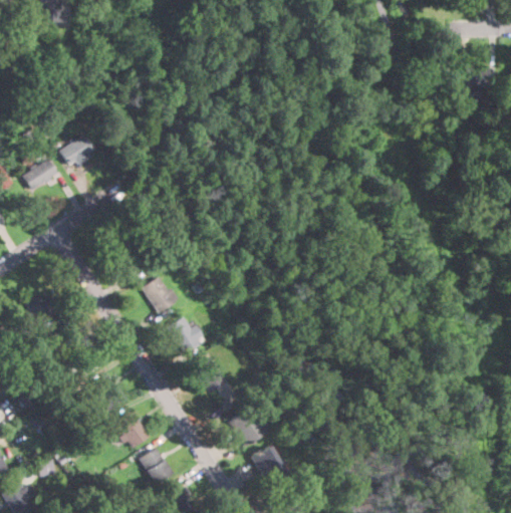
[(60,0),(61,22),(42,22),(41,0),(60,0)]
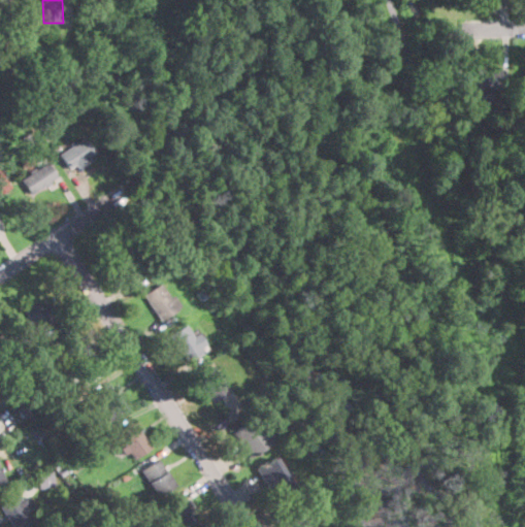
[(504,88),(505,95),(493,95),(492,89),(487,89),(487,94),(479,94),(478,70),(504,69),(504,88)]
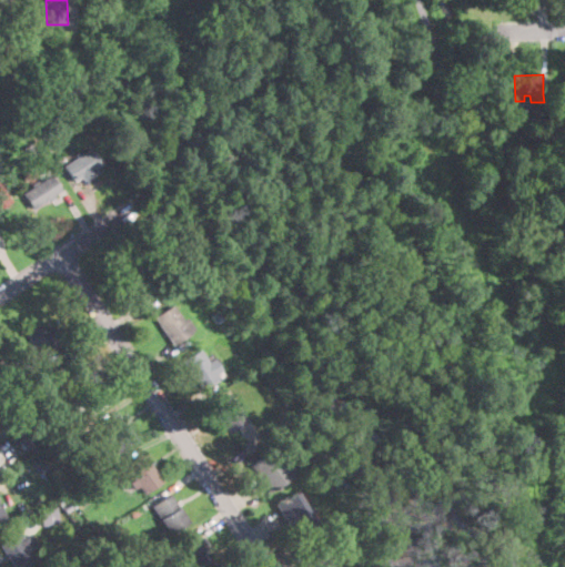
[(502,85),(502,104),(492,104),(493,85),(502,85)]
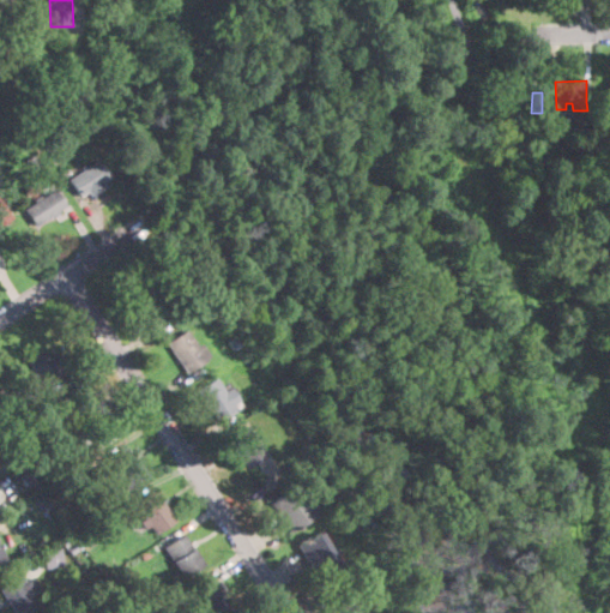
[(34,113),(28,119),(22,110),(28,106),(34,113)]
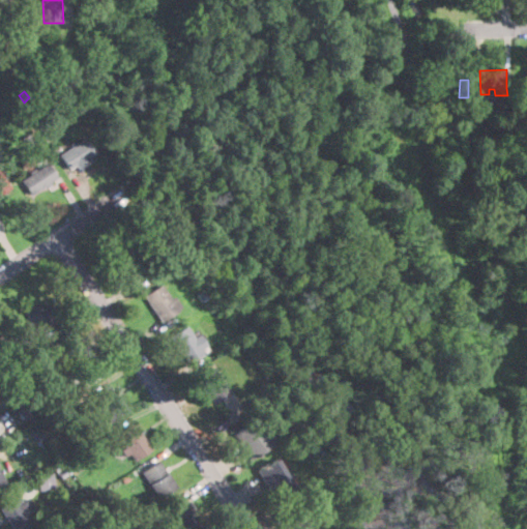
[(51,126),(44,131),(37,124),(46,119),(51,126)]
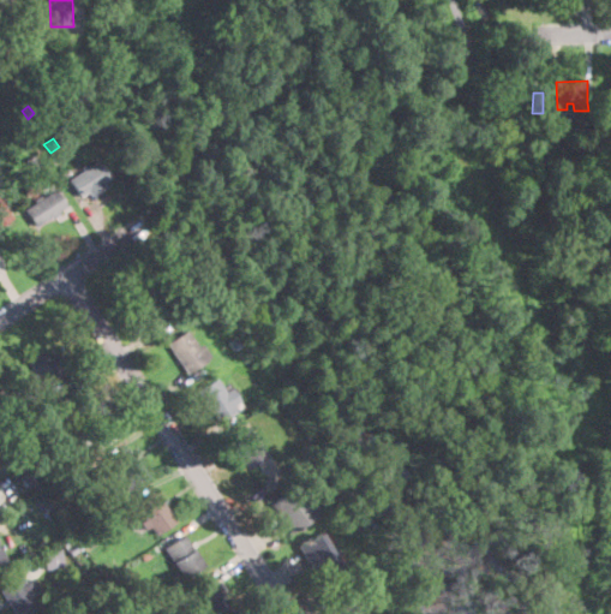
[(569,159),(556,161),(553,144),(565,142),(569,159)]
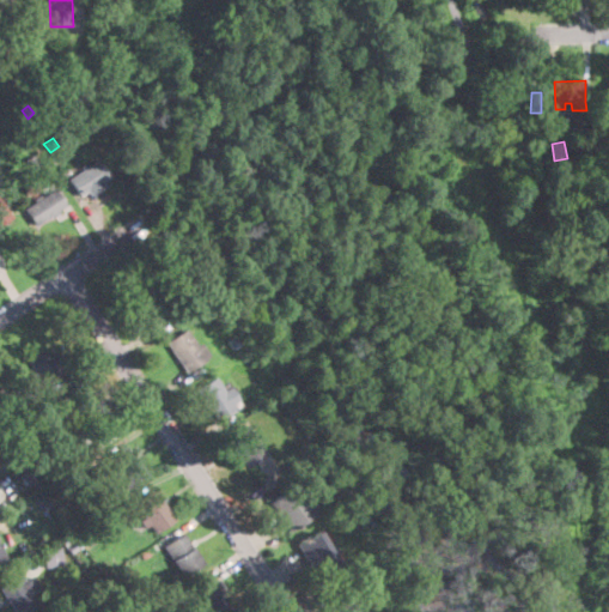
[(42,164),(31,170),(26,161),(37,156),(42,164)]
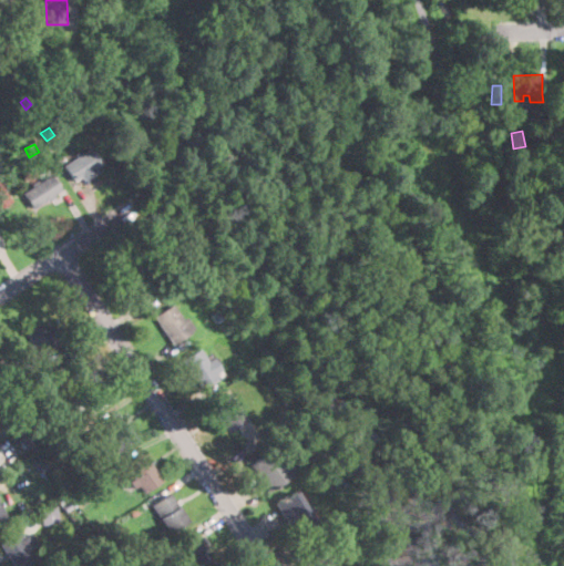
[(85,177),(77,183),(67,167),(94,148),(104,164),(85,177)]
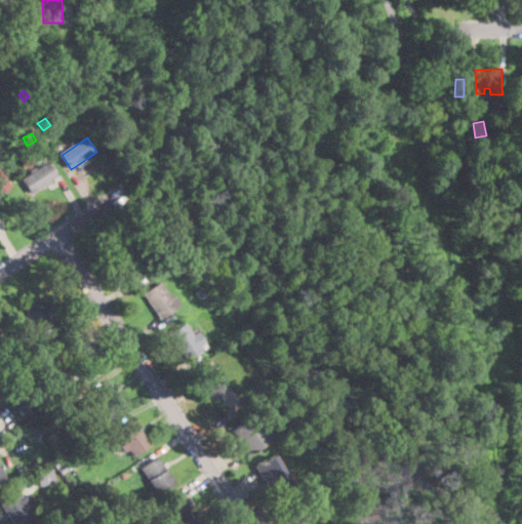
[(57,178),(33,194),(24,179),(49,163),(58,177),(57,178)]
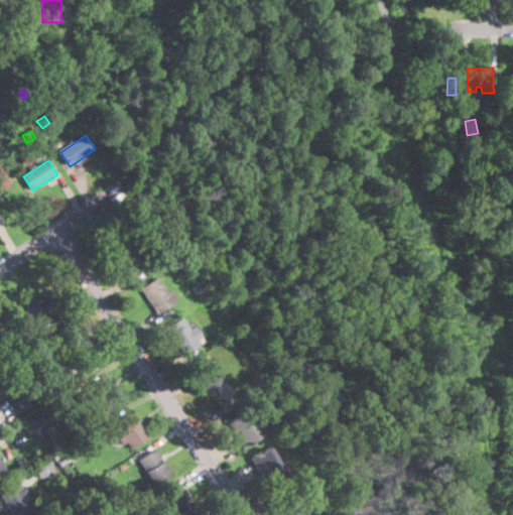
[(0,163),(13,183),(0,191),(0,163)]
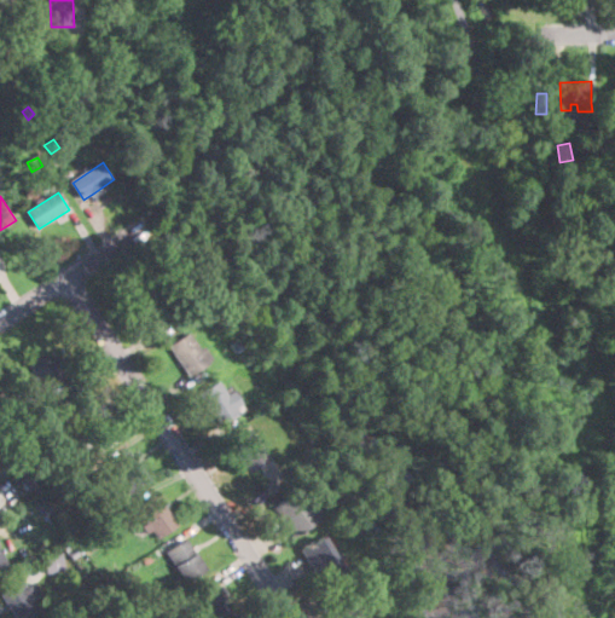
[(196,374),(190,377),(170,347),(191,334),(210,364),(196,374)]
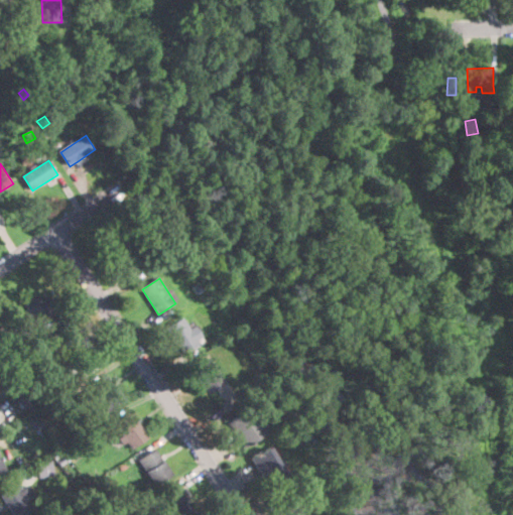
[(206,289),(201,293),(196,287),(202,282),(206,289)]
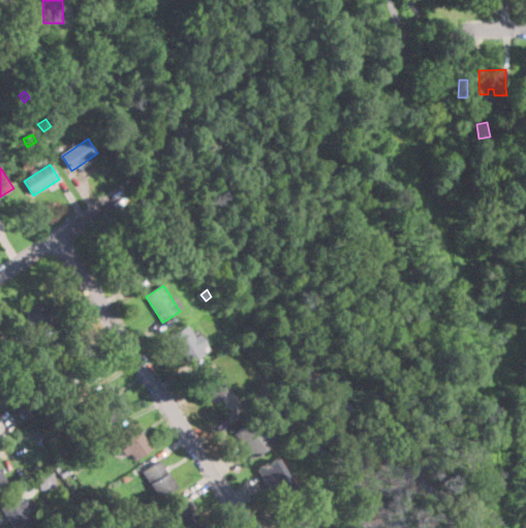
[(59,324),(28,327),(27,308),(57,306),(59,324)]
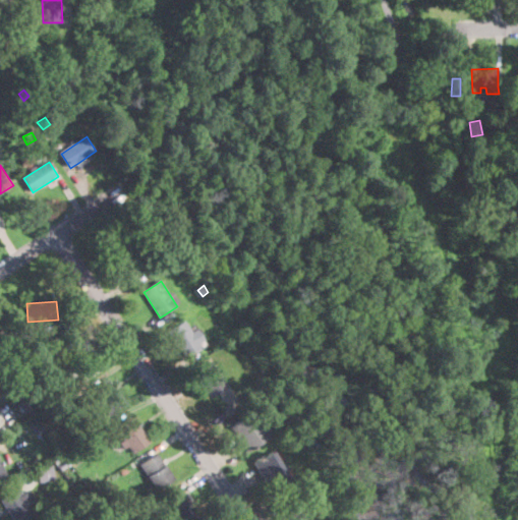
[(189,357),(186,359),(168,334),(185,321),(204,347),(189,357)]
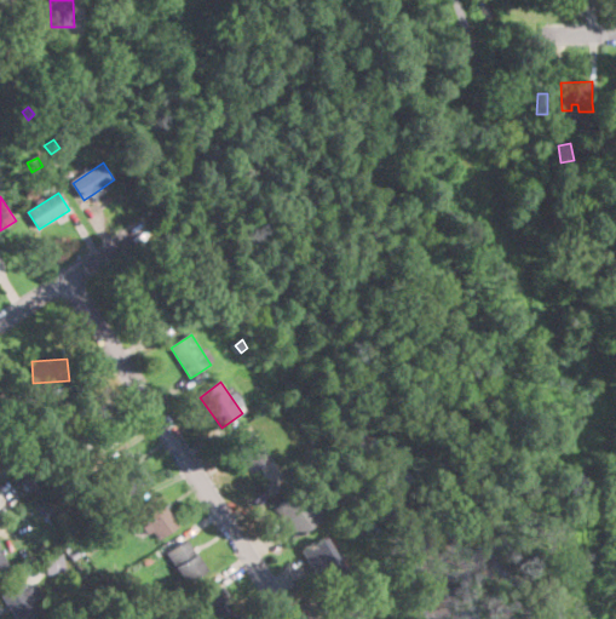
[(59,406),(44,414),(35,399),(51,389),(59,406)]
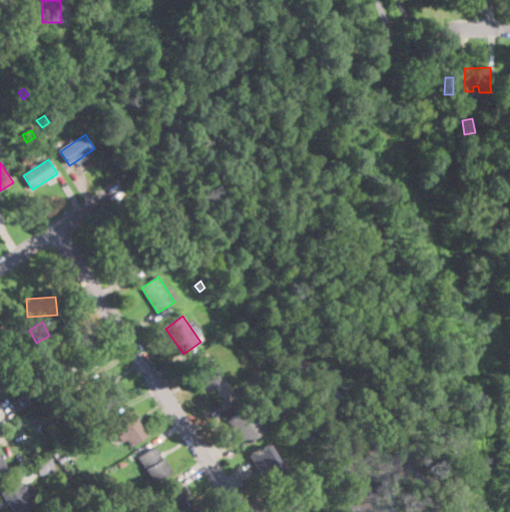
[(219,385),(208,393),(191,366),(207,355),(225,382),(219,385)]
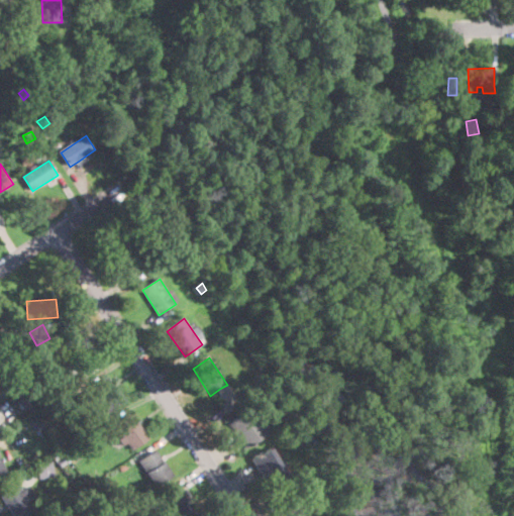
[(125,403),(109,414),(92,388),(95,386),(108,377),(125,403)]
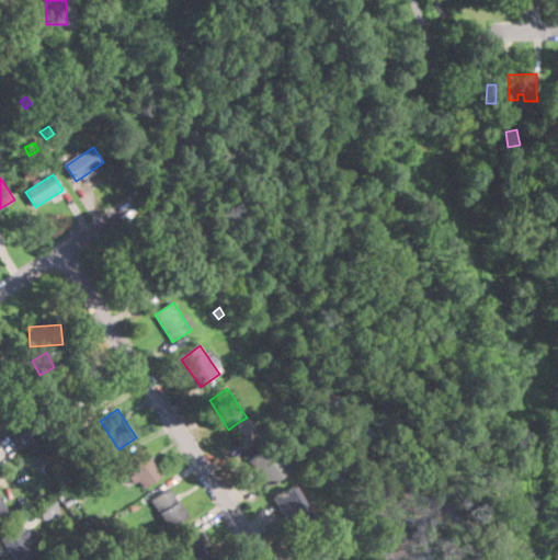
[(106,432),(99,437),(93,431),(101,424),(106,432)]
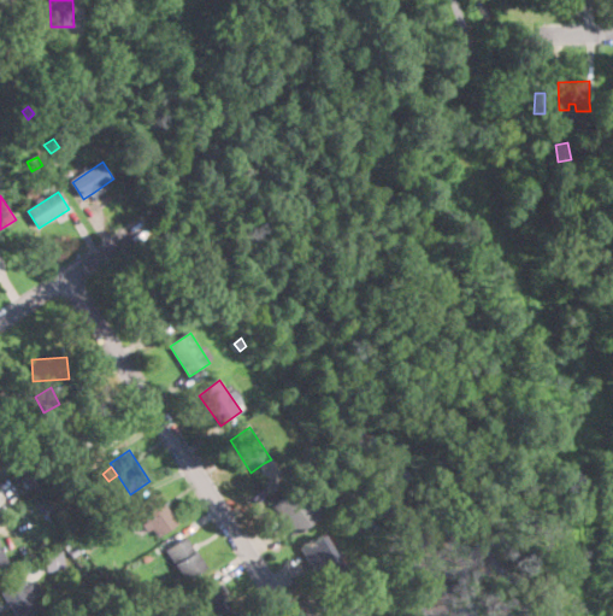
[(37,486),(30,491),(27,484),(34,480),(37,486)]
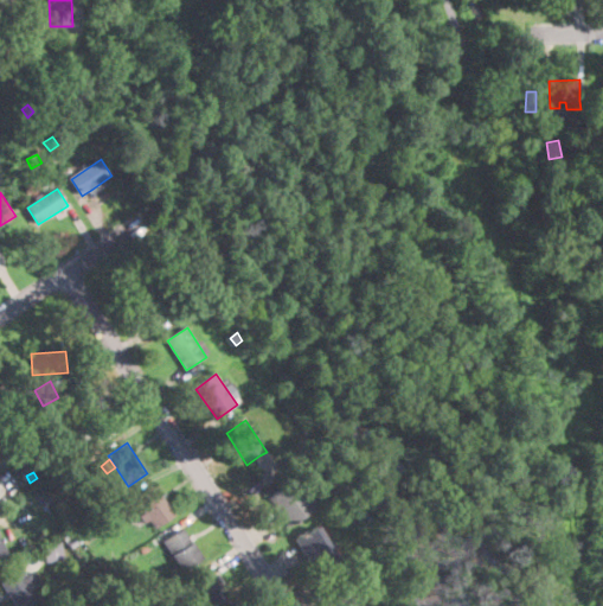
[(316,509),(289,527),(271,499),(299,482),(316,509)]
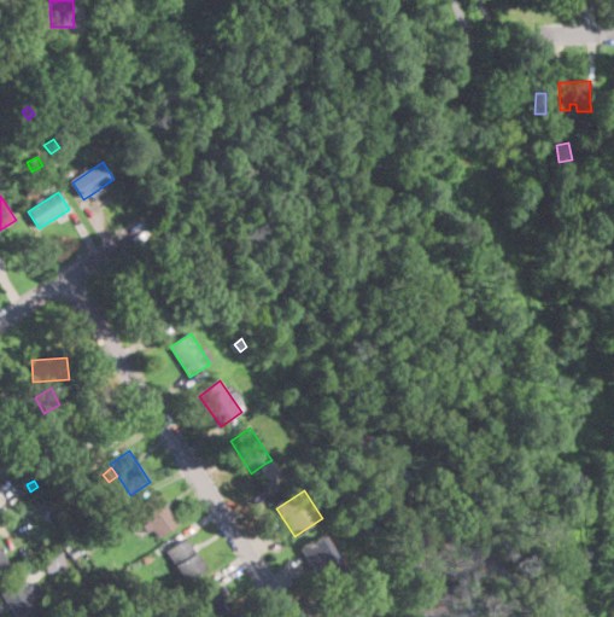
[(179,525),(159,539),(155,530),(150,534),(145,527),(150,523),(140,510),(153,500),(159,496),(179,525)]
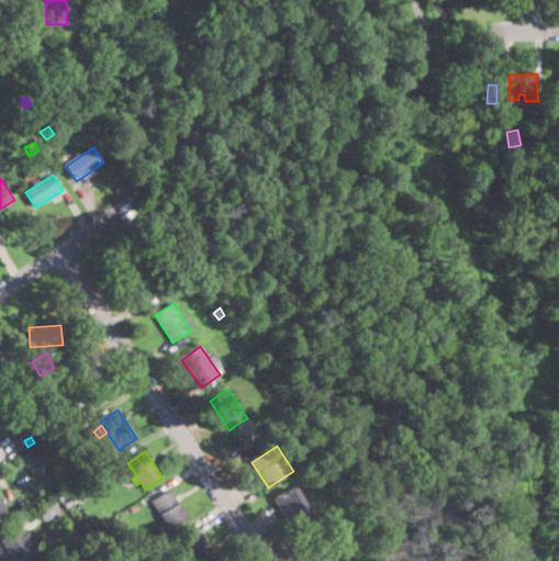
[(314,520),(294,533),(276,501),(295,490),(314,520)]
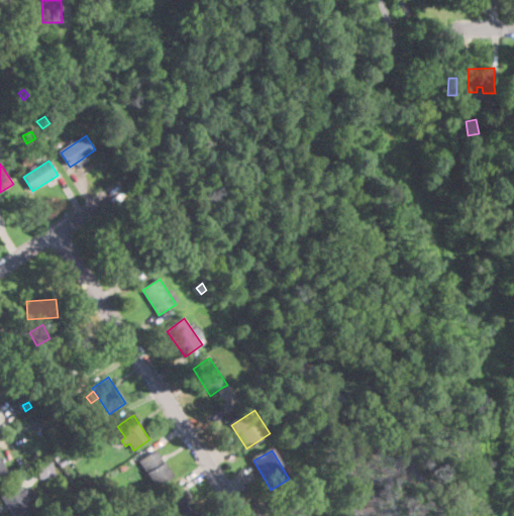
[(85,456),(78,461),(75,455),(82,451),(85,456)]
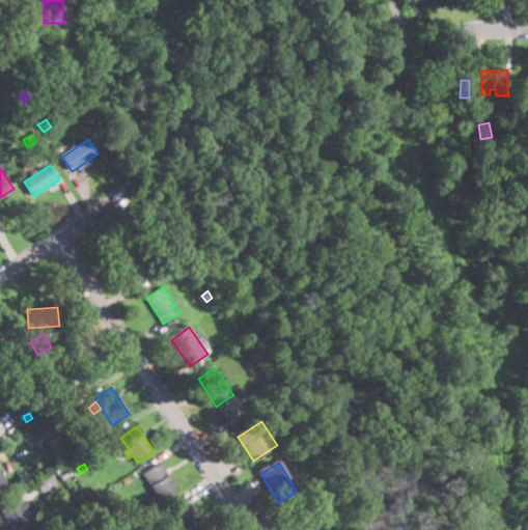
[(178,490),(162,500),(144,474),(162,464),(178,490)]
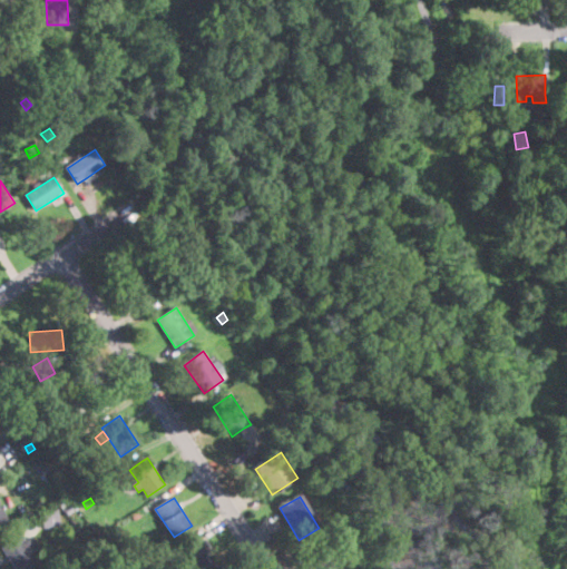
[(72,504),(66,510),(61,504),(68,499),(72,504)]
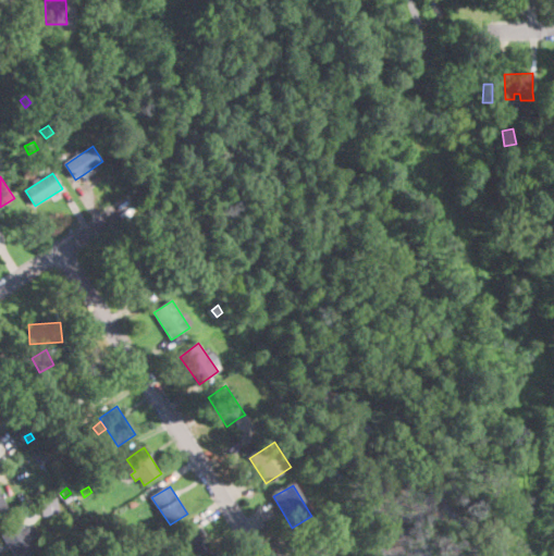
[(0,493),(11,510),(0,517),(0,493)]
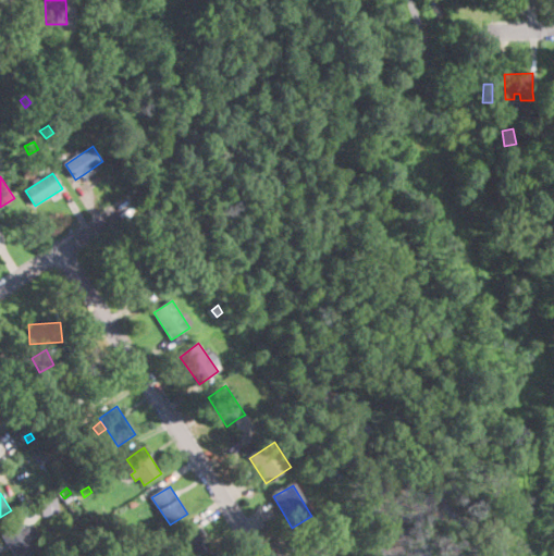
[(75,499),(69,505),(64,501),(72,495),(75,499)]
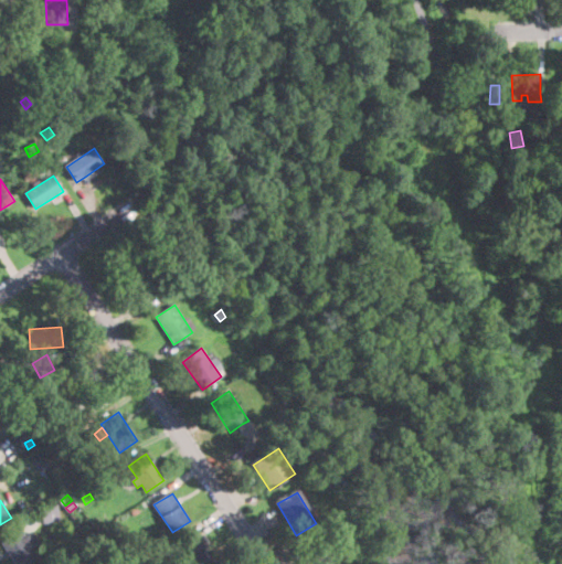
[(60,523),(44,524),(43,508),(59,507),(60,523)]
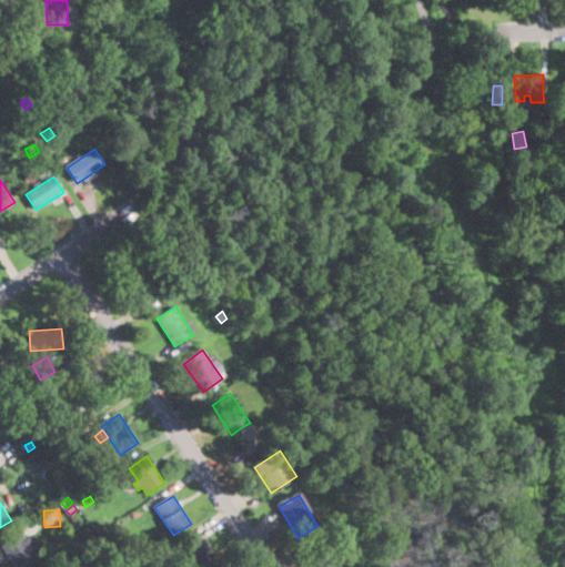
[(142,515),(137,518),(133,513),(139,509),(142,515)]
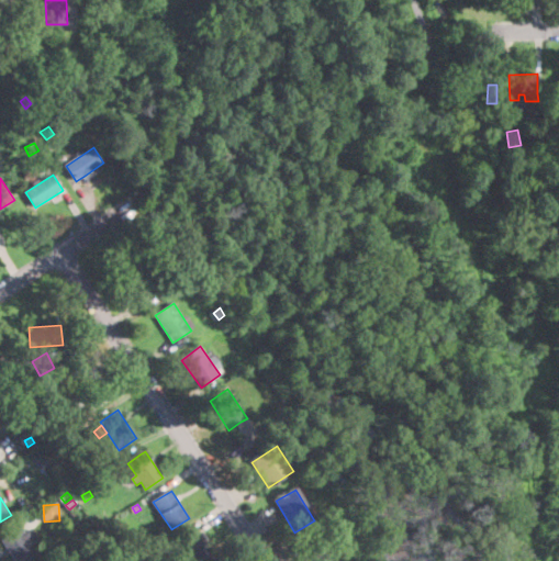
[(22,527),(26,535),(34,530),(40,540),(32,546),(38,556),(31,560),(15,560),(2,540),(22,527)]
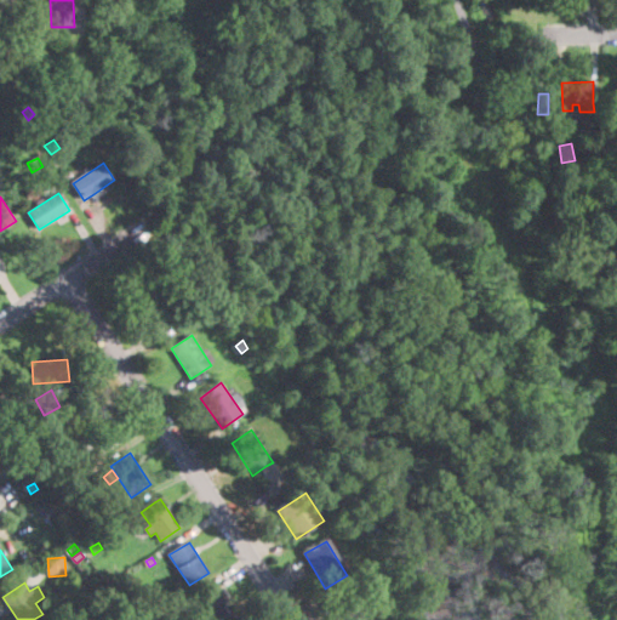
[(209,619),(196,599),(217,587),(238,619),(209,619)]
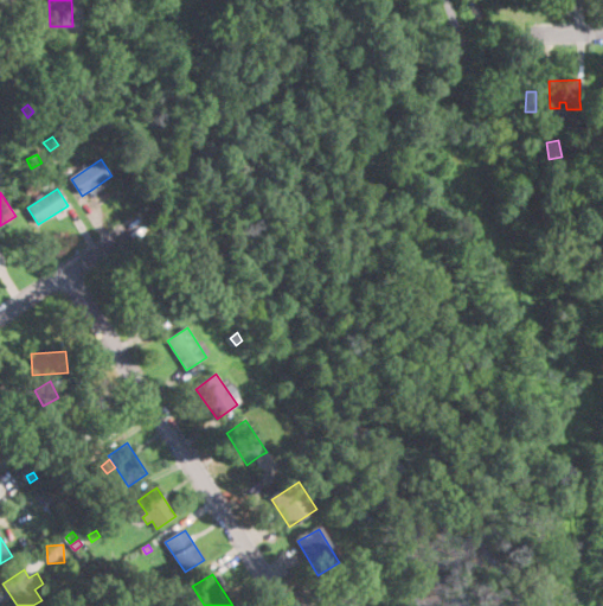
[(107,588),(97,593),(92,585),(101,580),(107,588)]
